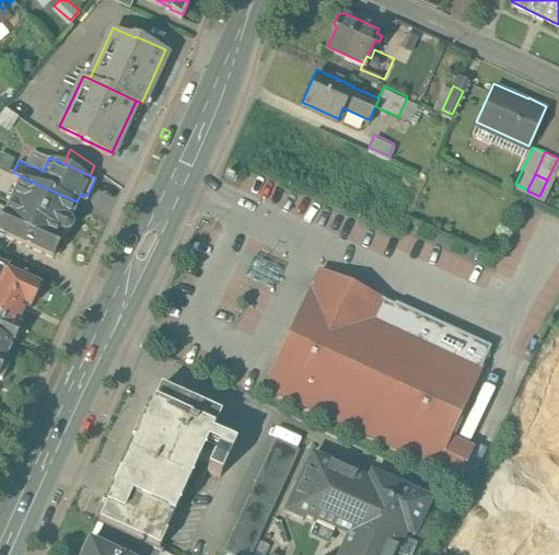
[(77,201),(21,176),(6,209),(0,221),(0,228),(54,253),(61,234),(58,233),(60,228),(65,230),(70,228),(72,222),(70,217),(77,201)]
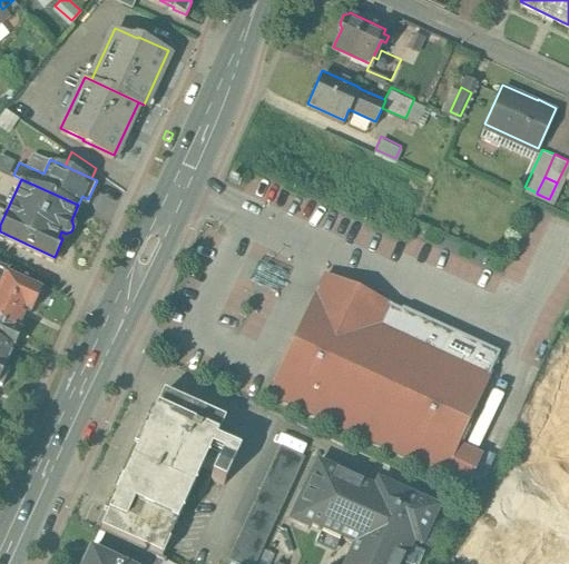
[(40,288),(5,271),(0,280),(0,319),(17,328),(27,305),(31,307),(40,288)]
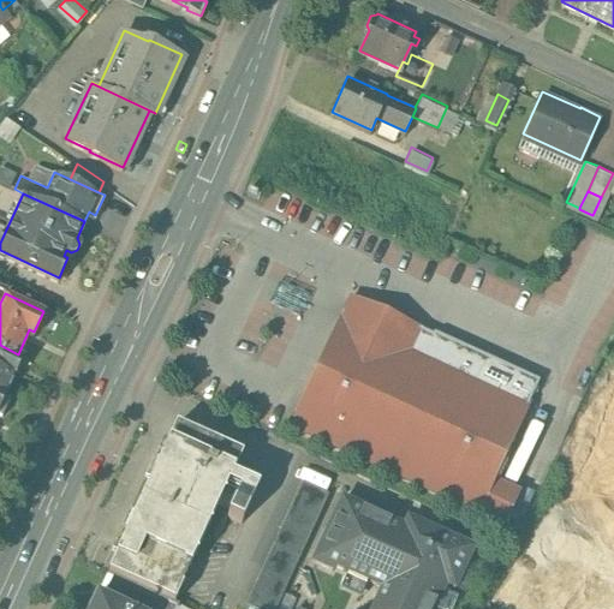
[(367,328),(358,324),(361,318),(345,311),(341,316),(340,315),(290,424),(505,524),(516,499),(490,487),(530,402),(471,376),(480,357),(481,358),(482,356),(401,317),(400,318),(385,311),(373,315),(367,328)]
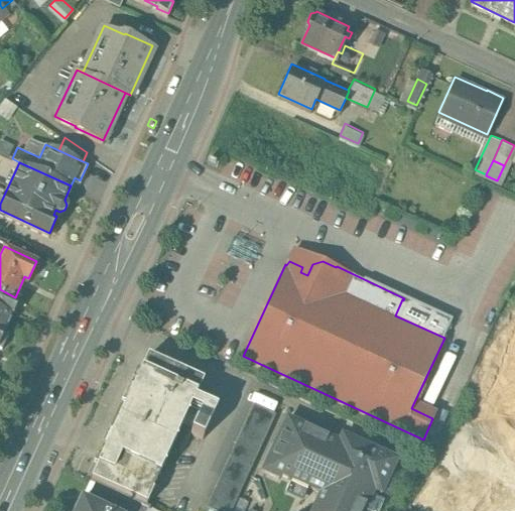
[(15,297),(0,289),(0,306),(12,312),(18,298),(15,297)]
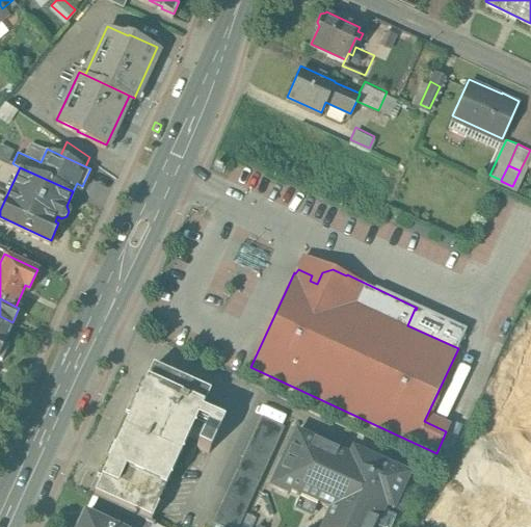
[(0,316),(0,356),(2,358),(9,342),(4,339),(12,322),(0,316)]
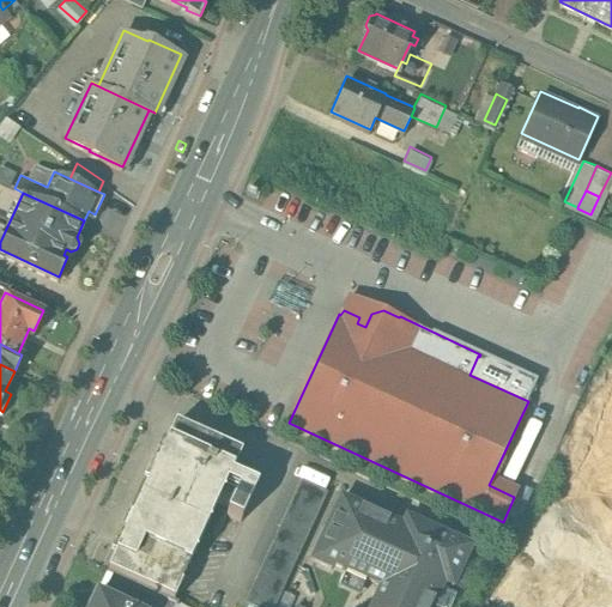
[(611,378),(592,410),(611,423),(611,426),(495,606),(611,606),(611,378)]
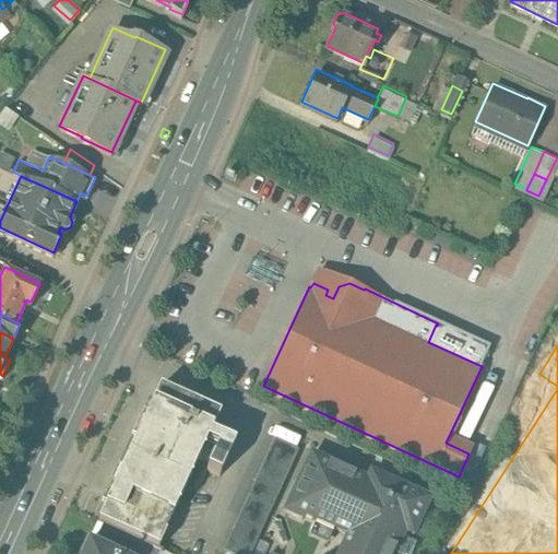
[(220,410),(159,382),(97,519),(103,522),(157,547),(165,530),(205,439),(217,445),(206,468),(220,473),(235,440),(210,429),(212,425),(213,426),(220,410)]
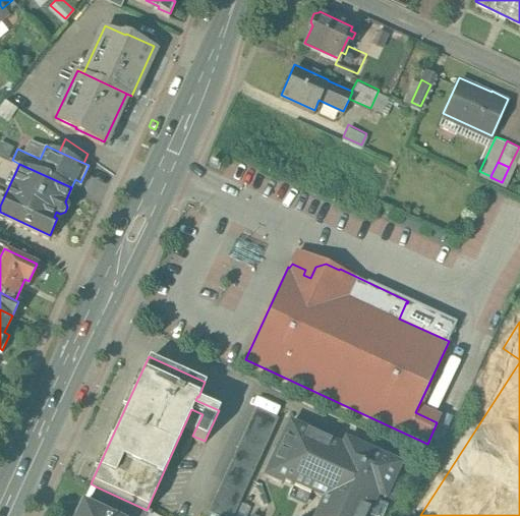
[(278,416),(256,405),(251,416),(273,426),(278,416)]
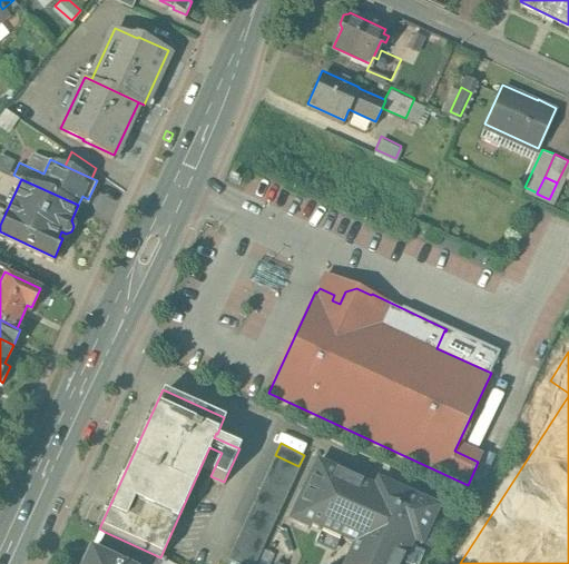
[(298,466),(275,455),(270,466),(294,477),(298,466)]
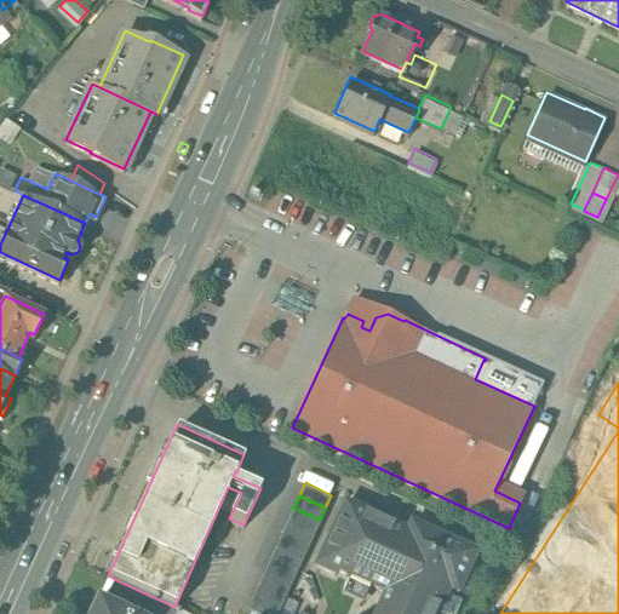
[(429,540),(406,529),(407,528),(345,500),(331,532),(332,533),(317,564),(336,572),(337,568),(387,590),(374,613),(436,613),(450,586),(459,590),(477,550),(433,531),(429,540)]
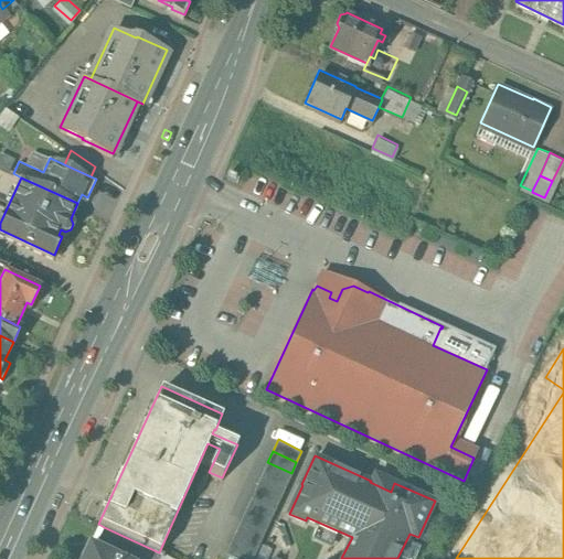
[(291,473),(267,462),(263,473),(286,484),(291,473)]
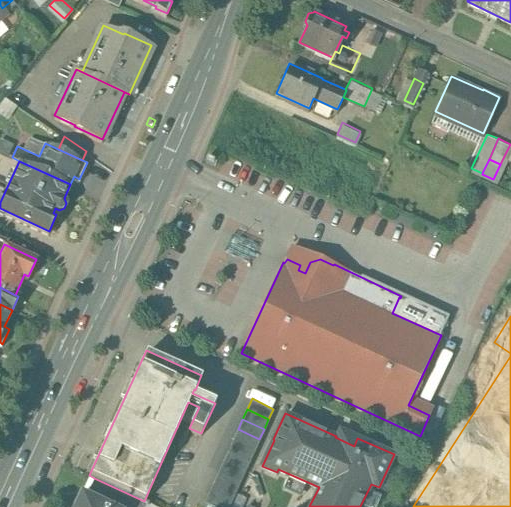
[(259,439),(238,429),(233,439),(255,450),(259,439)]
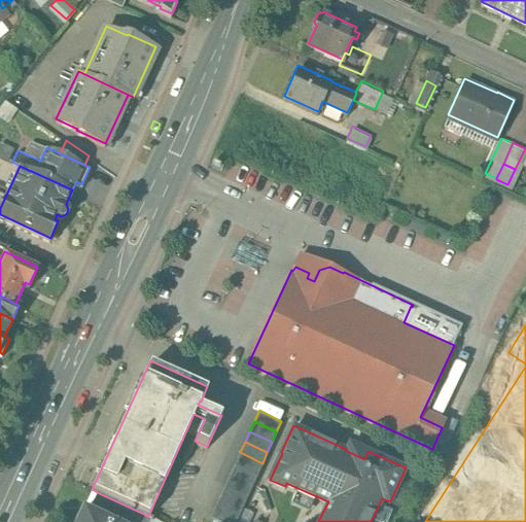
[(263,463),(240,452),(235,463),(257,474),(263,463)]
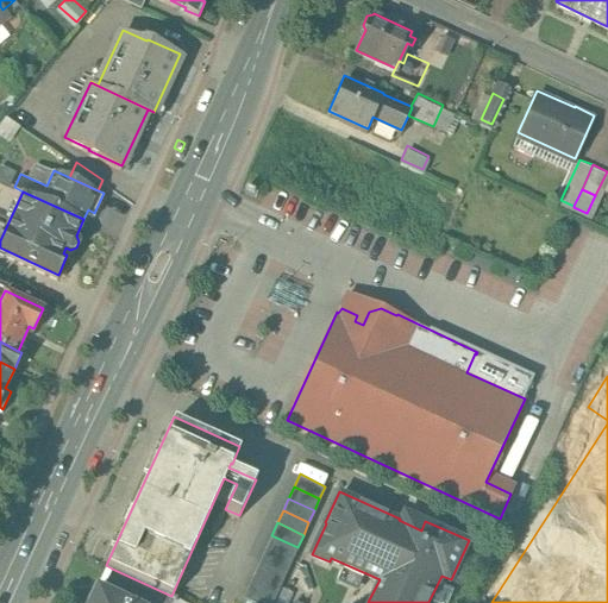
[(298,547),(271,535),(267,547),(292,559),(298,547)]
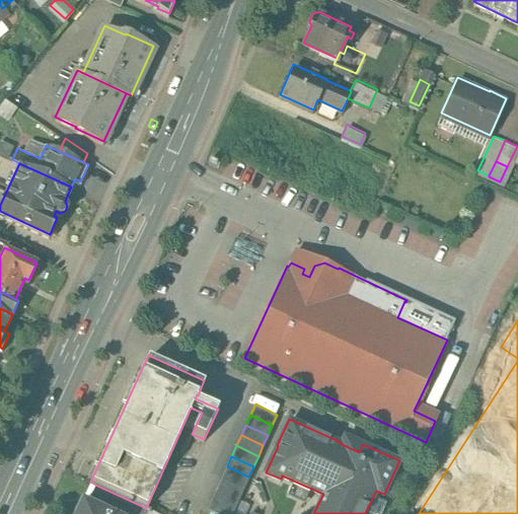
[(248,476),(227,466),(222,476),(244,487),(248,476)]
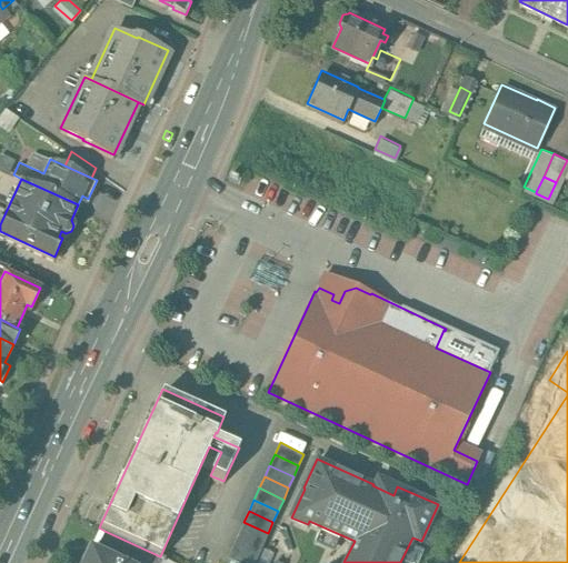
[(268,533),(243,522),(238,533),(262,544),(268,533)]
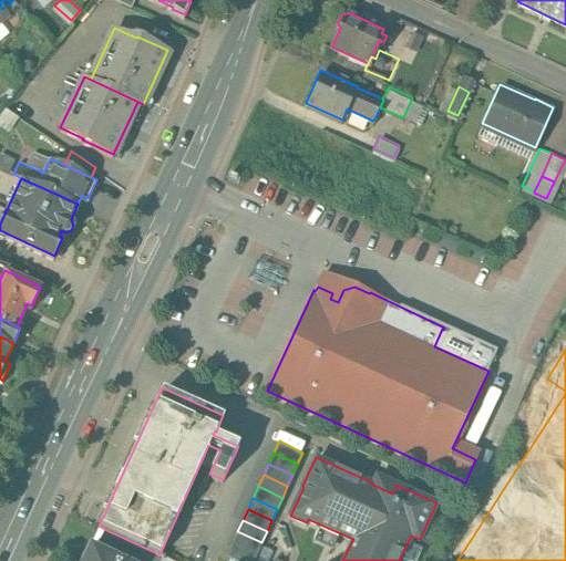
[(160,554),(104,529),(94,549),(90,547),(82,560),(162,560),(164,557),(160,554)]
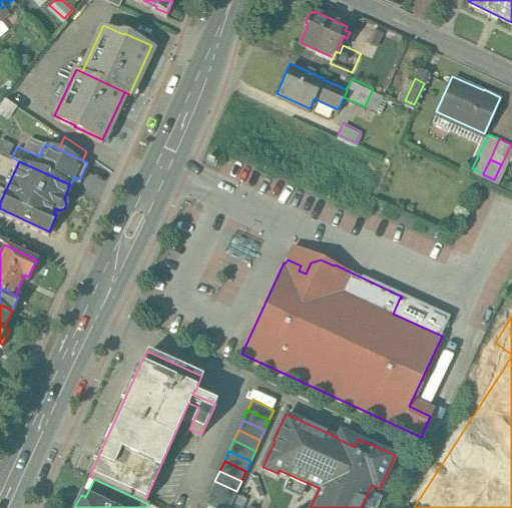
[(236,491),(214,481),(210,491),(232,501),(236,491)]
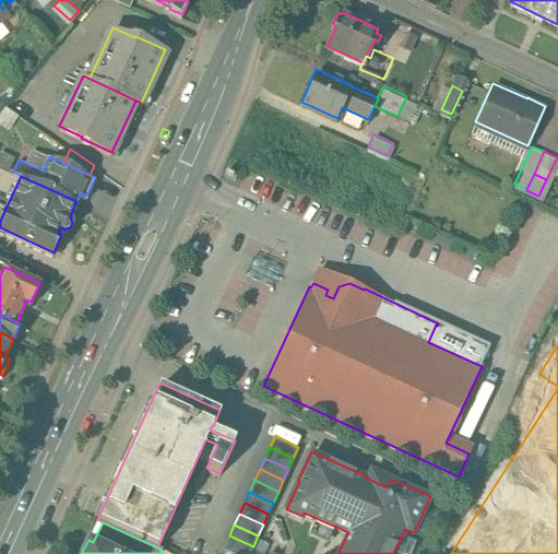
[(249,553),(253,546),(229,535),(224,547),(237,553),(249,553)]
